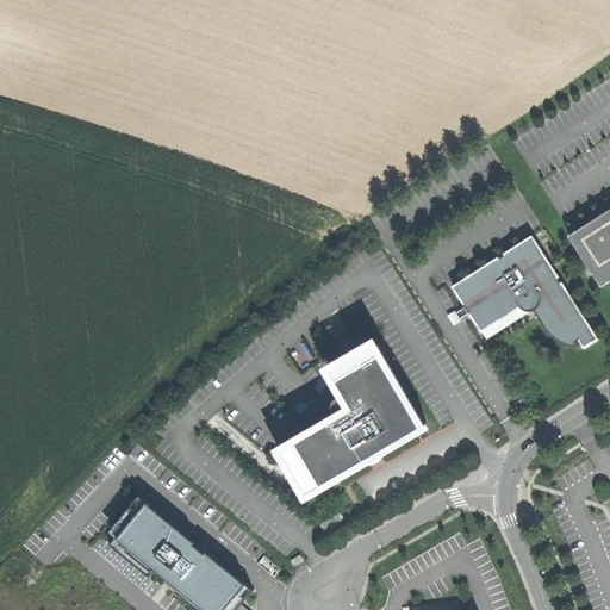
[(609,216),(576,238),(604,282),(609,278),(609,216)]
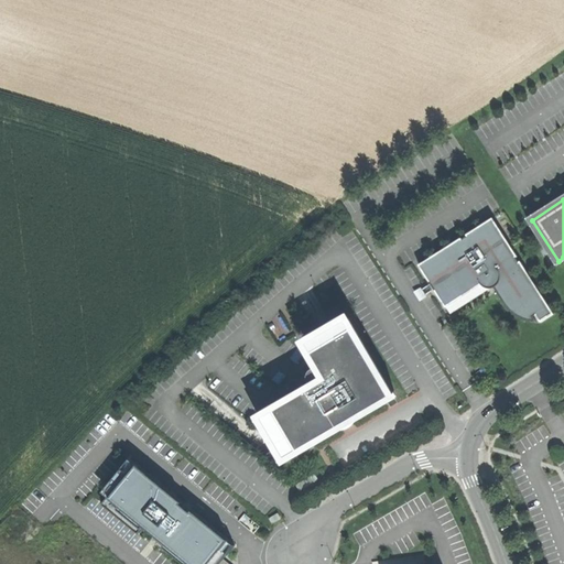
[(518,257),(494,218),(467,235),(468,237),(463,240),(462,238),(420,266),(446,307),(483,285),(485,288),(487,289),(489,289),(492,289),(495,288),(497,291),(508,307),(511,311),(514,314),(519,316),(524,320),(529,321),(533,322),(538,323),(534,317),(537,315),(541,322),(554,314),(521,262),(520,262),(517,258),(518,257)]
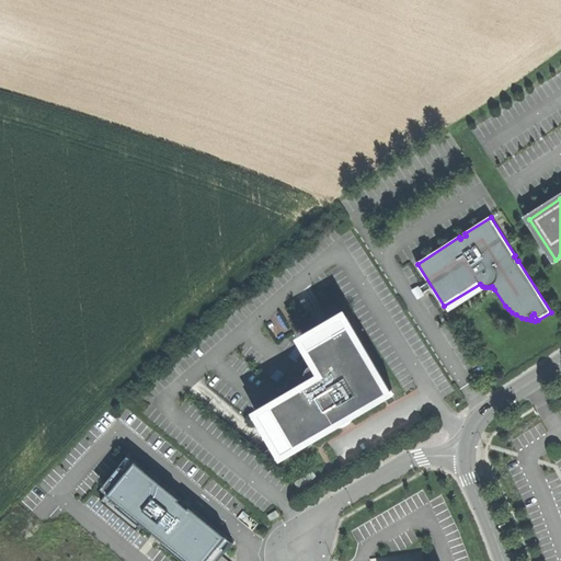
[(392,396),(347,319),(306,343),(327,379),(262,416),(286,458),(325,435),(346,422),(392,396)]
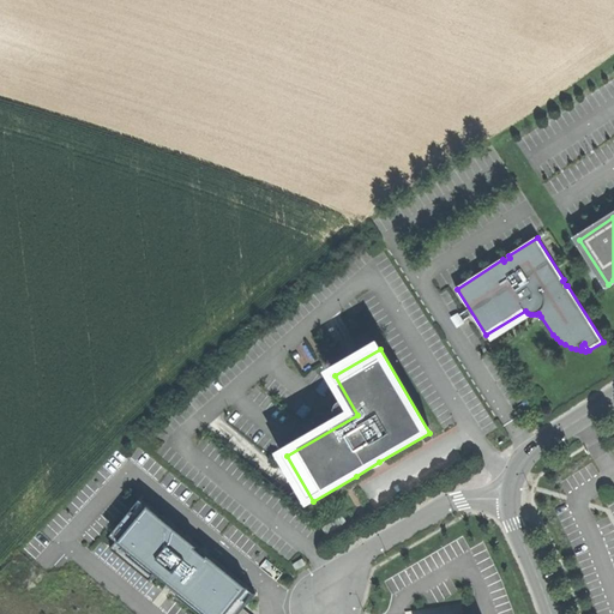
[(113,537),(119,542),(149,506),(142,501),(113,537)]
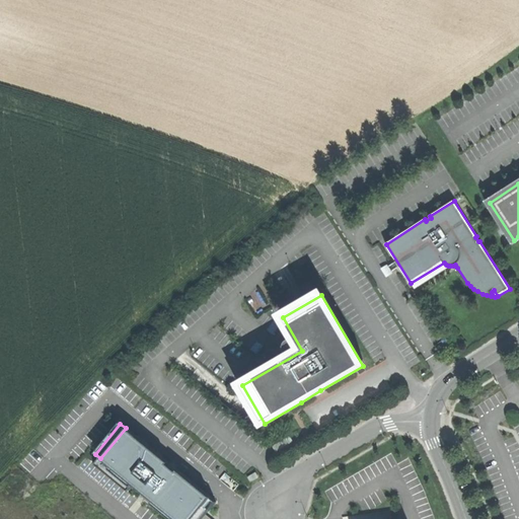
[(169,463),(126,428),(100,458),(98,460),(131,488),(133,486),(153,501),(151,504),(168,518),(194,518),(211,499),(211,498),(178,470),(177,472),(171,468),(167,464),(169,463)]
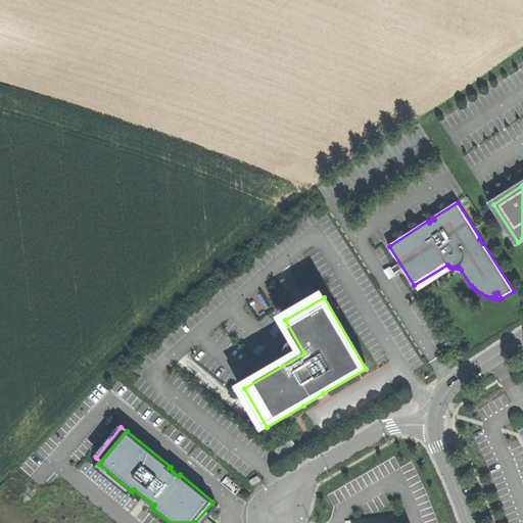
[(275,449),(278,455),(295,444),(292,439),(275,449)]
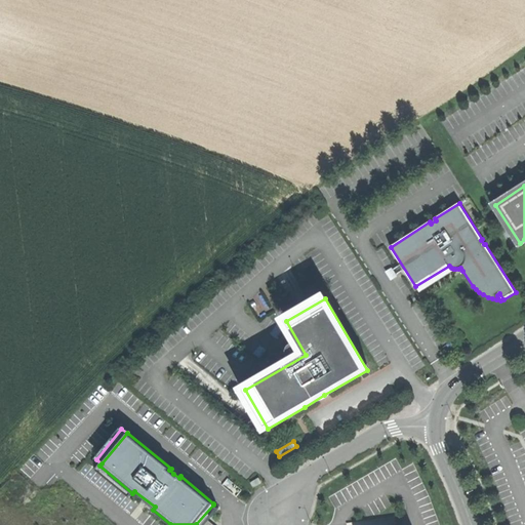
[(261,482),(259,478),(250,483),(253,487),(261,482)]
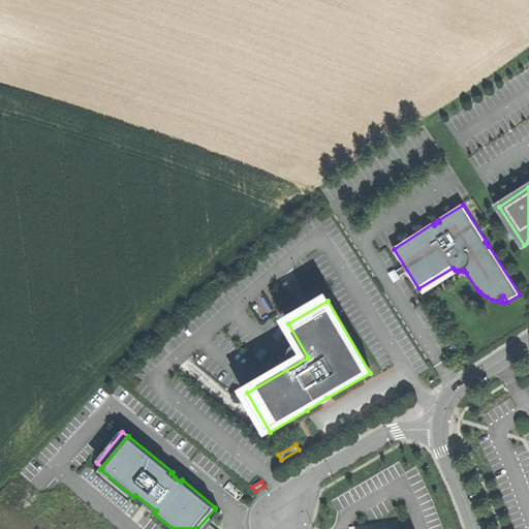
[(206,528),(220,512),(215,508),(197,528),(206,528)]
